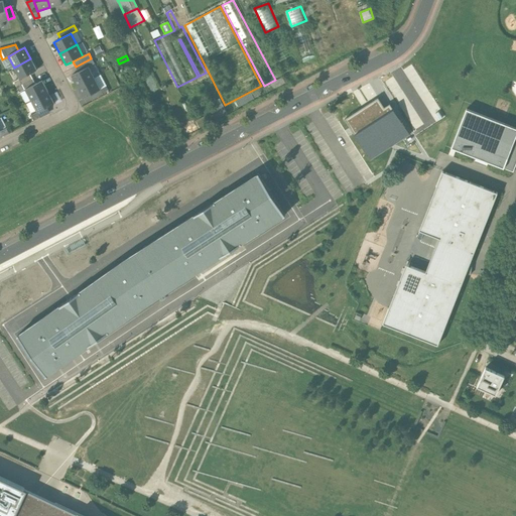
[(30,58),(14,68),(20,79),(36,70),(30,58)]
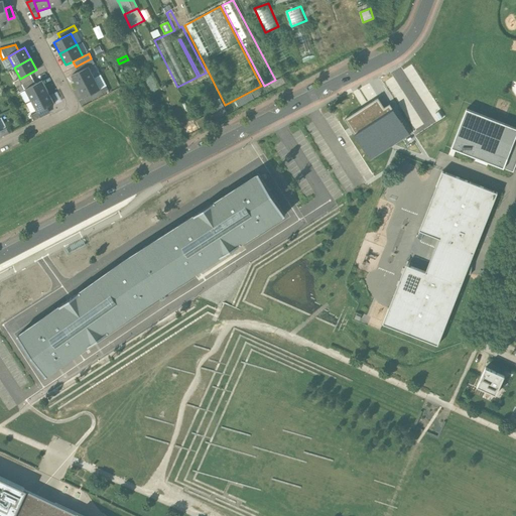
[(91,58),(76,67),(78,73),(89,67),(94,63),(91,58)]
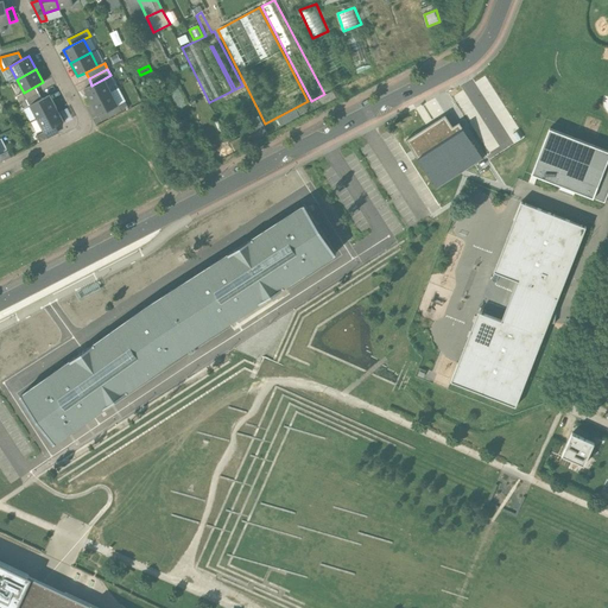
[(92,86),(84,89),(92,102),(111,93),(105,78),(92,86)]
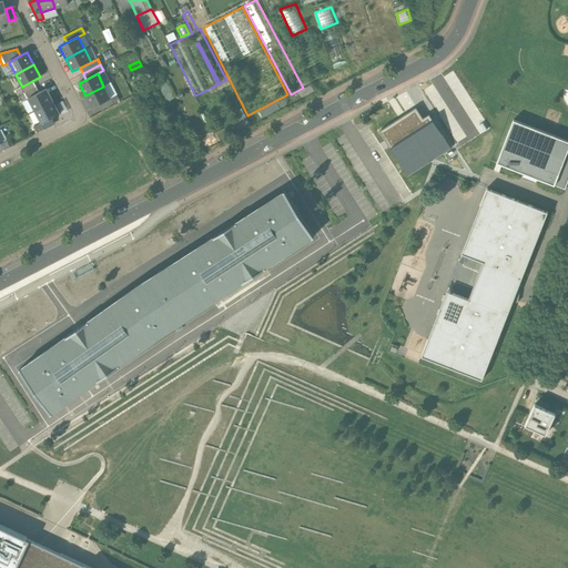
[(311,84),(298,91),(302,98),(314,91),(311,84)]
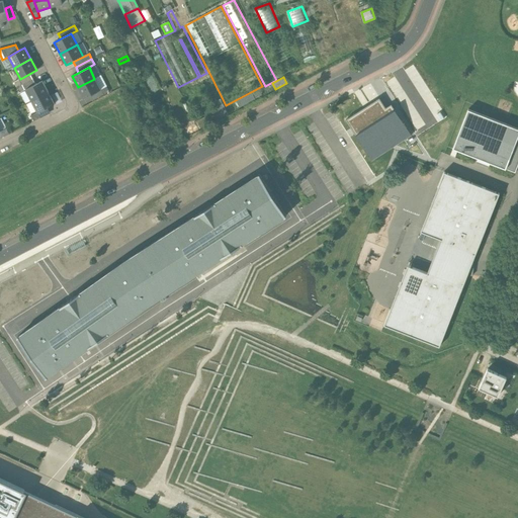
[(32,79),(17,88),(19,93),(25,90),(35,85),(32,79)]
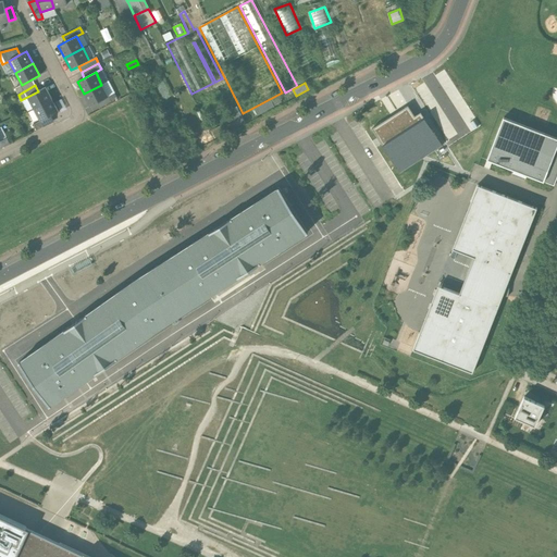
[(101,85),(84,94),(90,107),(108,97),(101,85)]
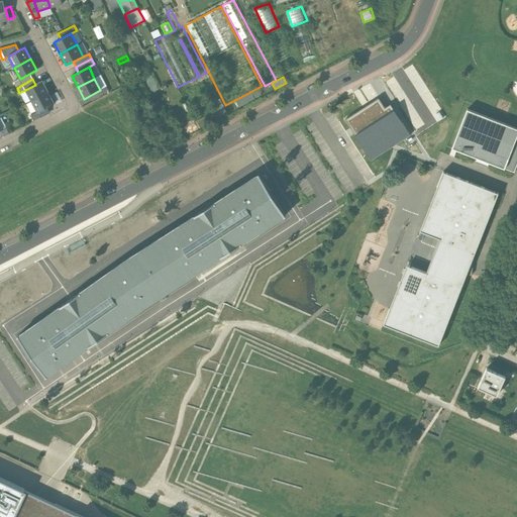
[(35,85),(25,90),(31,101),(48,92),(42,81),(35,85)]
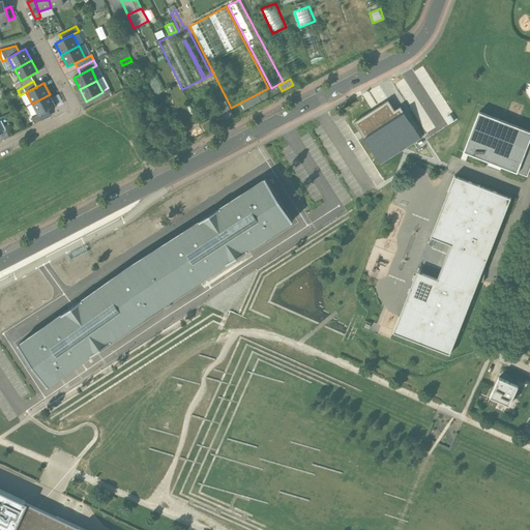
[(264,91),(241,105),(244,110),(267,97),(264,91)]
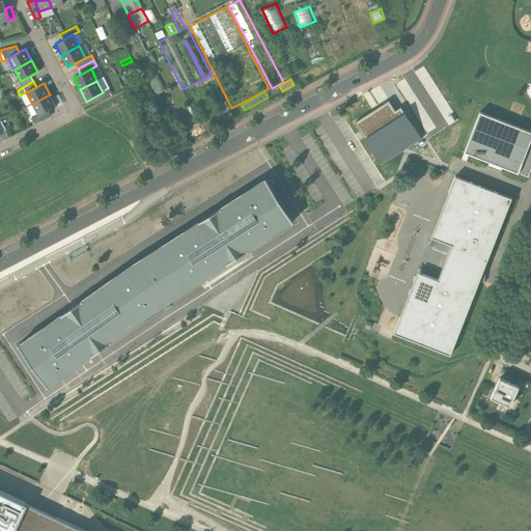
[(50,94),(32,104),(38,115),(48,111),(56,107),(50,94)]
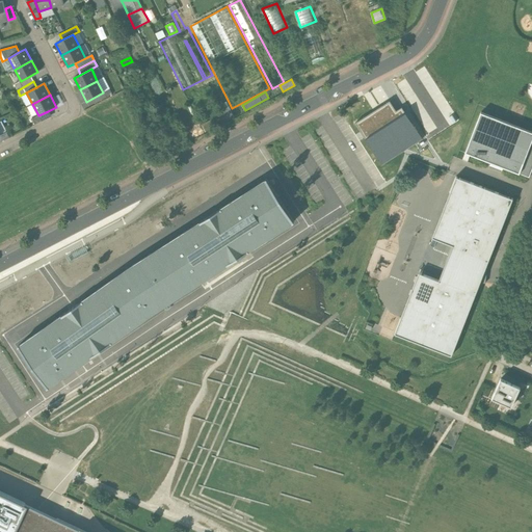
[(390,101),(355,123),(381,164),(422,139),(401,107),(396,111),(390,101)]
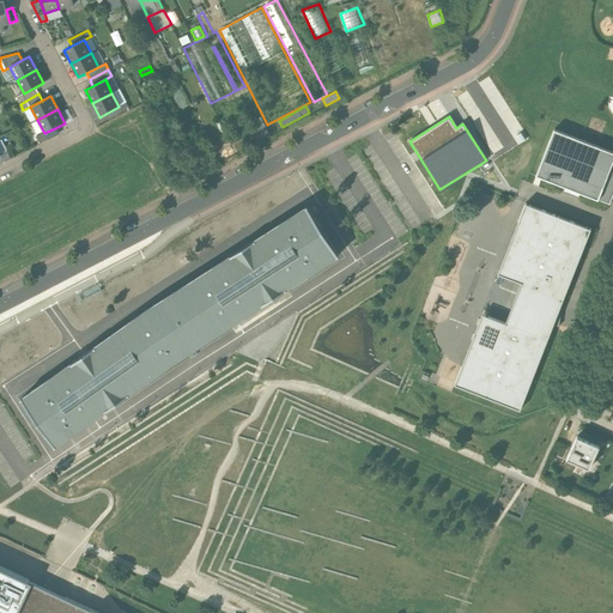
[(592,116),(588,131),(602,135),(606,121),(592,116)]
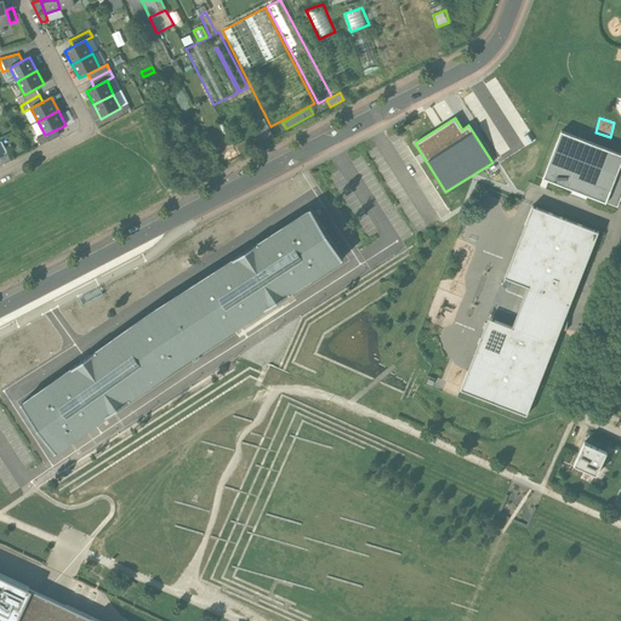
[(45,135),(38,140),(40,146),(60,136),(56,130),(45,135)]
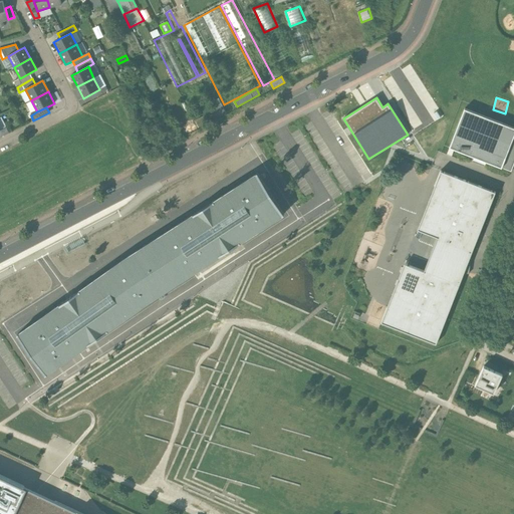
[(513,136),(513,127),(465,108),(450,148),(502,168),(513,136)]
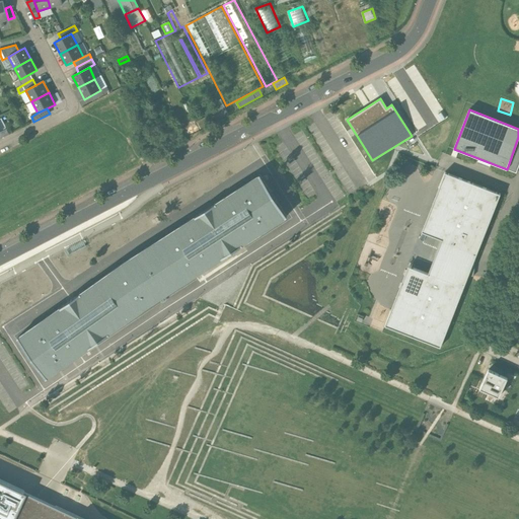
[(0,132),(0,139),(9,135),(6,129),(0,132)]
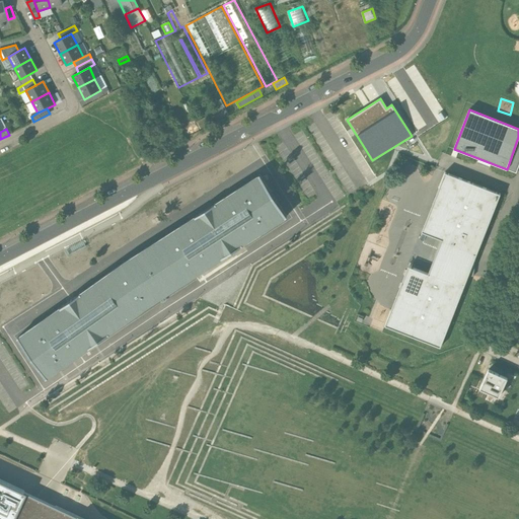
[(518,137),(507,169),(516,173),(518,165),(518,137)]
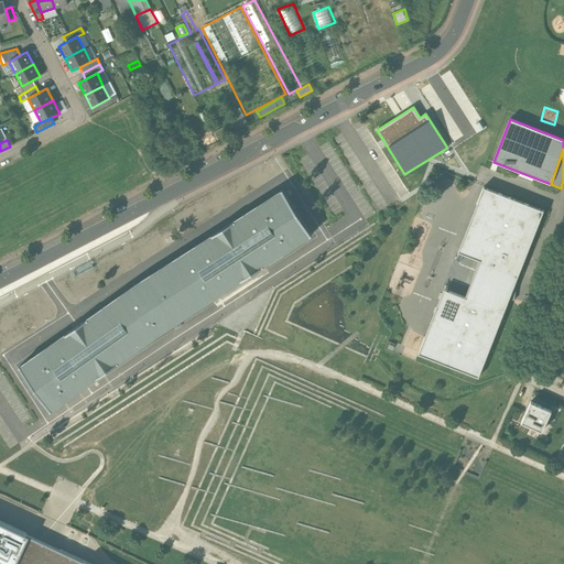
[(544,210),(484,187),(477,204),(485,207),(483,213),(480,212),(464,255),(479,260),(465,297),(449,291),(432,334),(435,335),(433,339),(424,336),(418,354),(478,377),(544,210)]
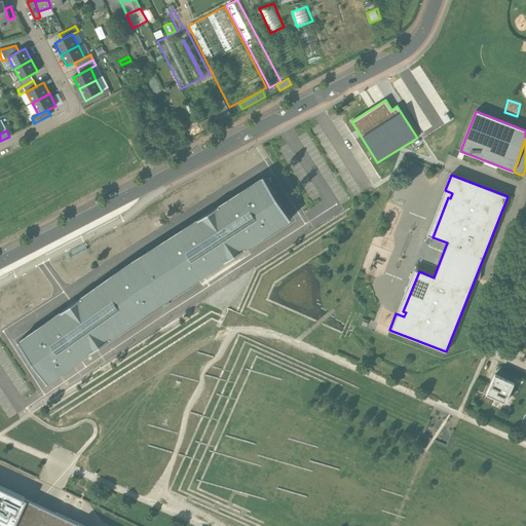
[(198,219),(125,266),(82,297),(81,297),(62,311),(19,342),(47,382),(90,351),(90,352),(111,338),(153,308),(225,261),(225,262),(246,249),(246,248),(291,219),(264,177),(219,207),(219,205),(198,219)]
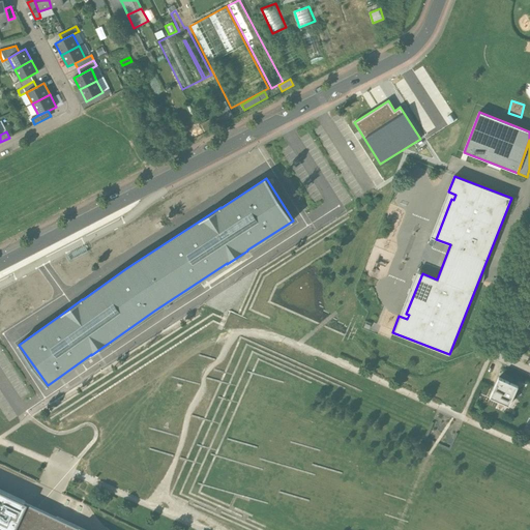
[(519,385),(499,377),(490,396),(509,405),(519,385)]
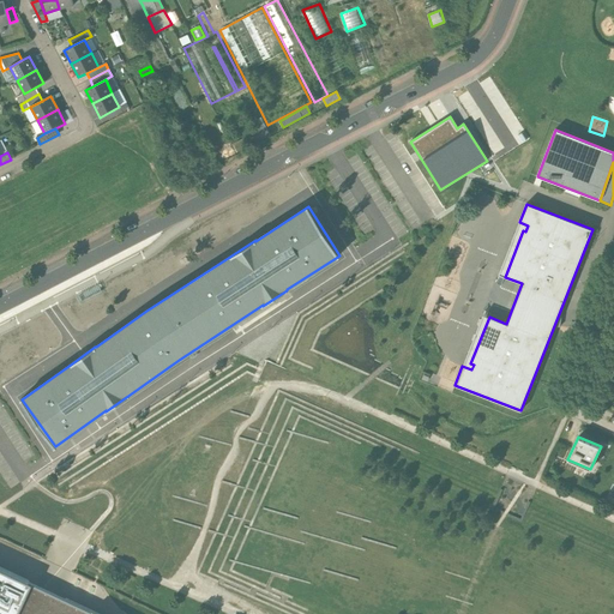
[(98,613),(94,612),(62,597),(55,594),(48,590),(41,587),(32,583),(0,566),(0,613),(98,613)]
